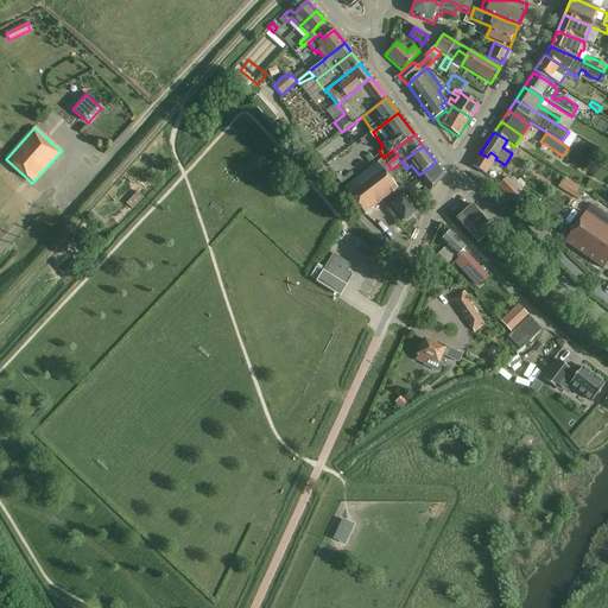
[(480,153),(472,166),(485,175),(488,170),(493,173),(500,162),(495,159),(496,157),(491,152),(487,157),(480,153)]
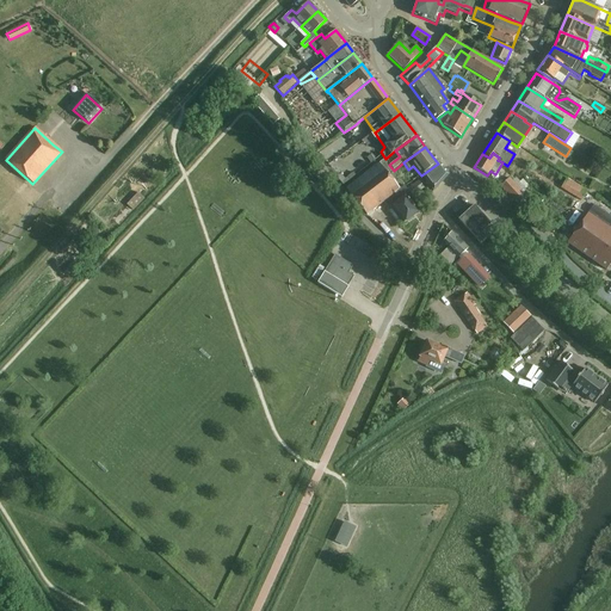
[(393,171),(394,171),(389,165),(384,159),(347,187),(366,216),(384,203),(388,209),(407,190),(412,197),(424,189),(419,180),(406,190),(393,171)]
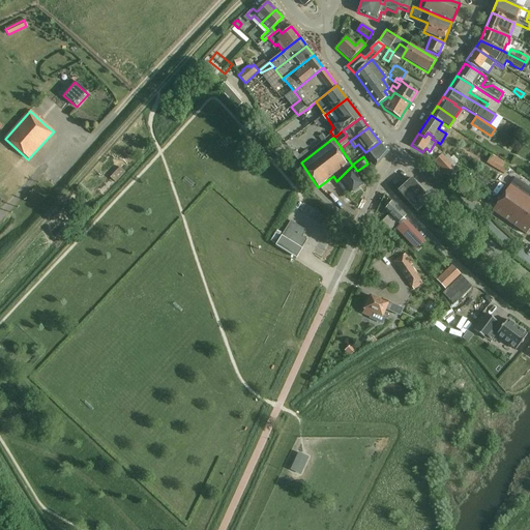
[(367,154),(370,157),(376,166),(388,152),(380,142),(365,152),(366,154),(367,154)]
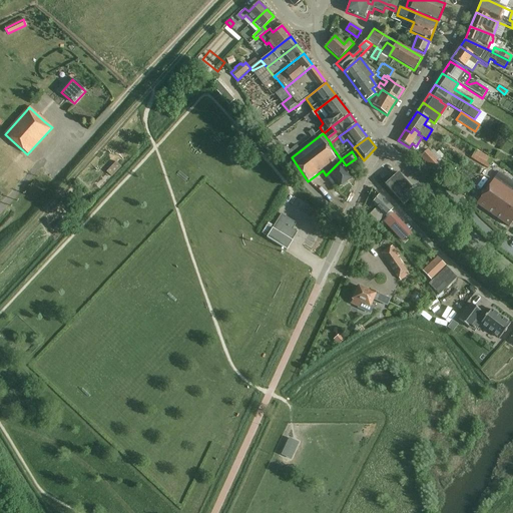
[(427,150),(419,157),(432,170),(439,163),(427,150)]
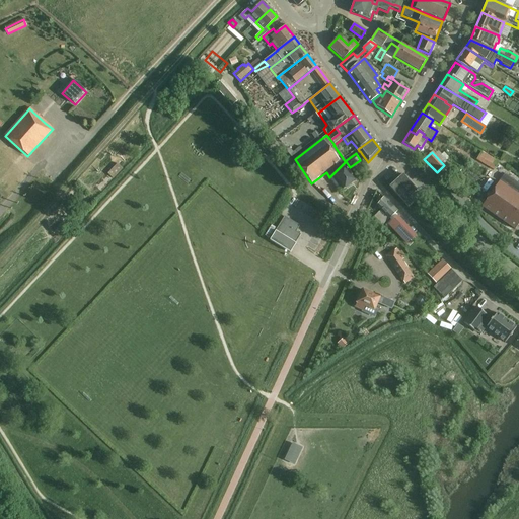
[(480,152),(476,160),(494,170),(498,163),(480,152)]
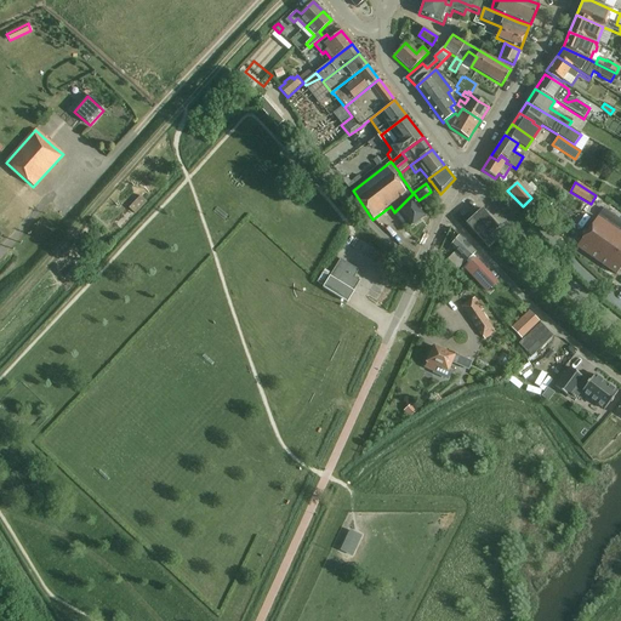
[(406,232),(411,227),(412,228),(423,217),(414,204),(419,200),(414,193),(394,212),(396,212),(398,211),(399,212),(398,212),(406,222),(402,226),(406,232)]
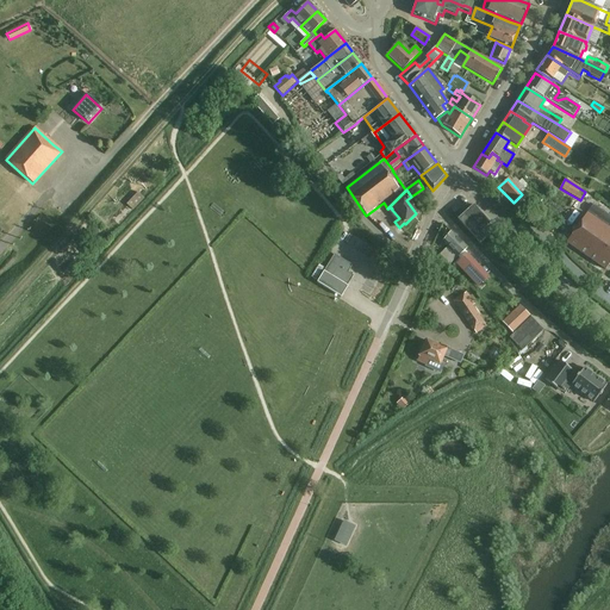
[(134,211),(144,199),(138,193),(126,205),(134,211)]
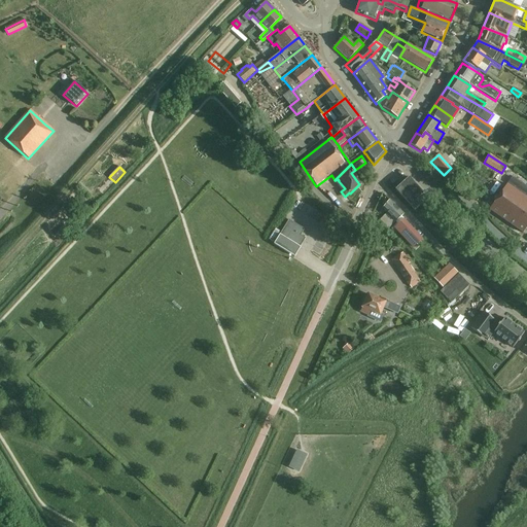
[(414,211),(420,205),(421,204),(417,199),(423,194),(409,178),(395,190),(414,211)]
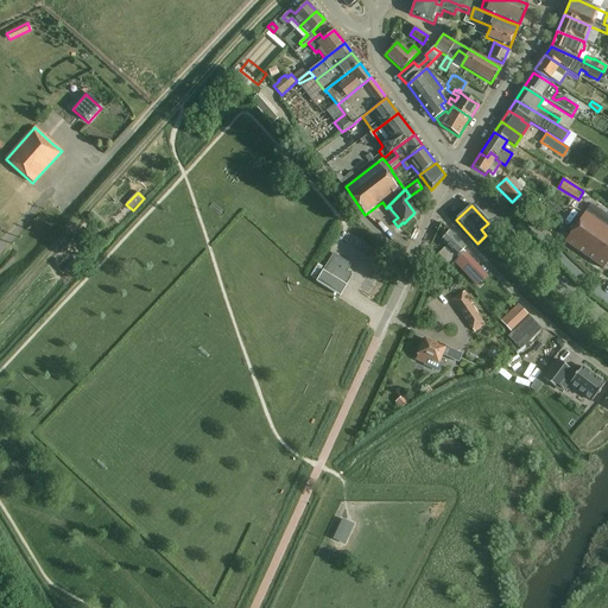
[(571,233),(564,242),(603,268),(607,261),(607,229),(606,228),(584,213),(571,233)]
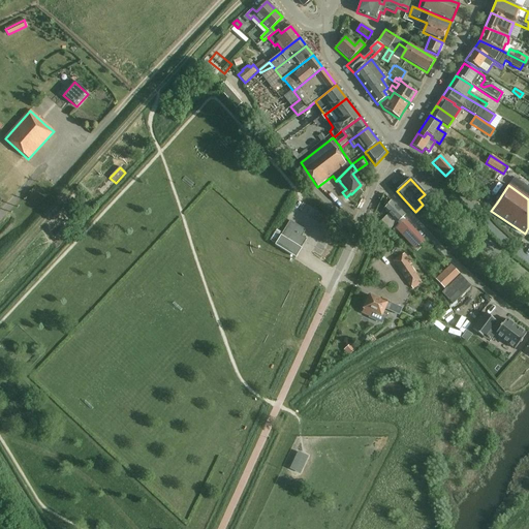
[(380,223),(387,229),(389,230),(405,215),(391,201),(383,210),(389,213),(380,223)]
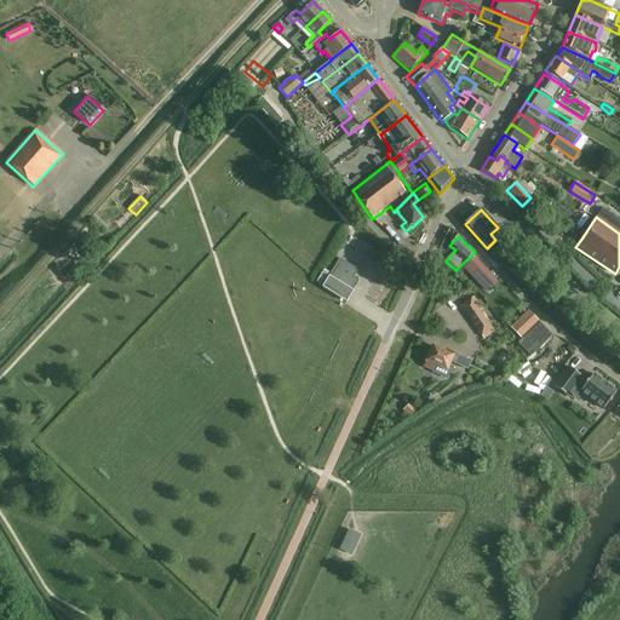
[(99,242),(86,258),(89,260),(93,254),(98,258),(107,247),(99,242)]
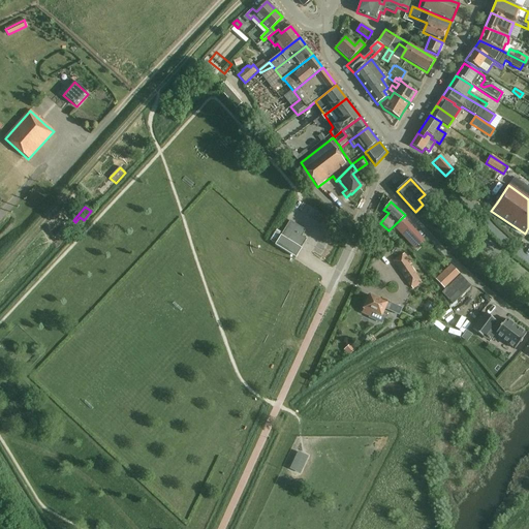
[(424,240),(415,230),(405,220),(396,229),(414,248),(424,240)]
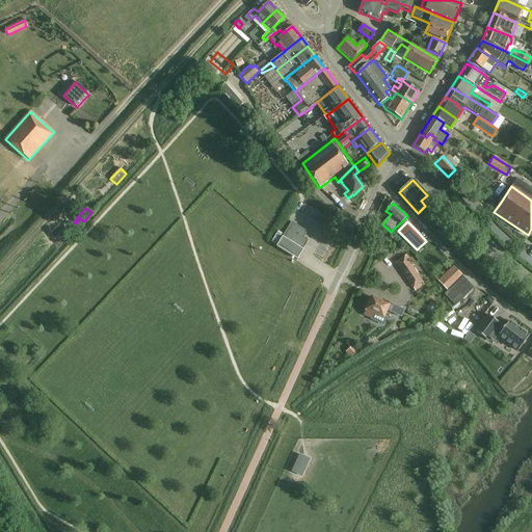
[(307,232),(298,227),(291,222),(275,246),(297,260),(302,250),(302,249),(308,241),(302,238),(307,232)]
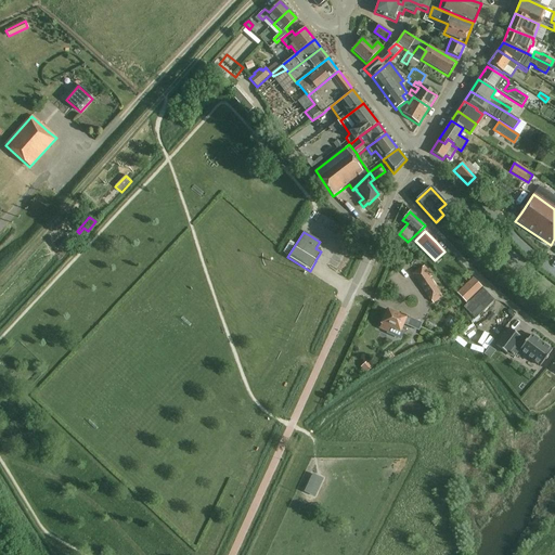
[(442,297),(421,268),(412,274),(433,304),(442,297)]
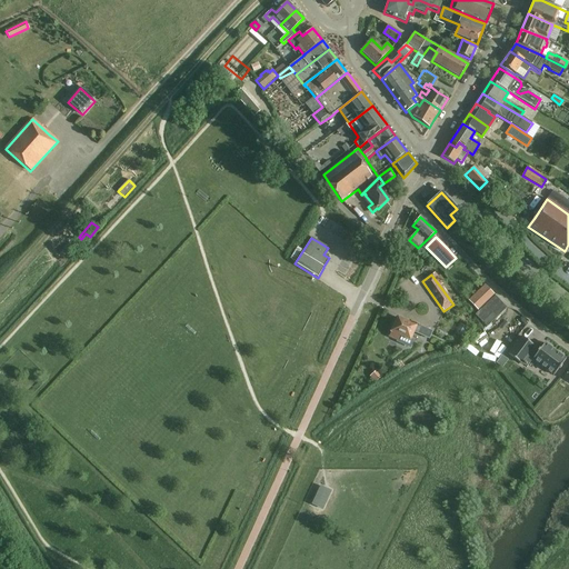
[(486,286),(469,301),(477,310),(493,295),(486,286)]
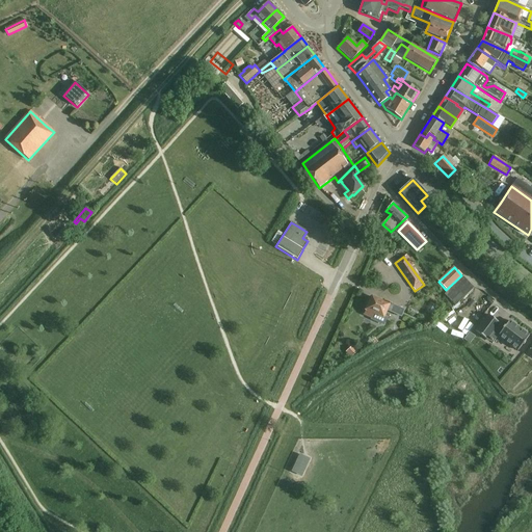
[(454,306),(466,295),(473,289),(462,276),(444,294),(454,306)]
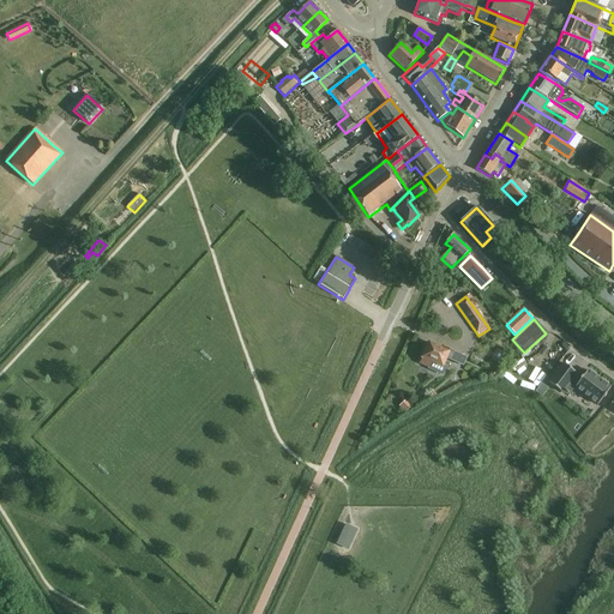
[(463,367),(467,359),(443,348),(441,350),(431,344),(428,349),(427,349),(420,363),(428,367),(427,369),(443,375),(446,368),(443,366),(446,359),(463,367)]
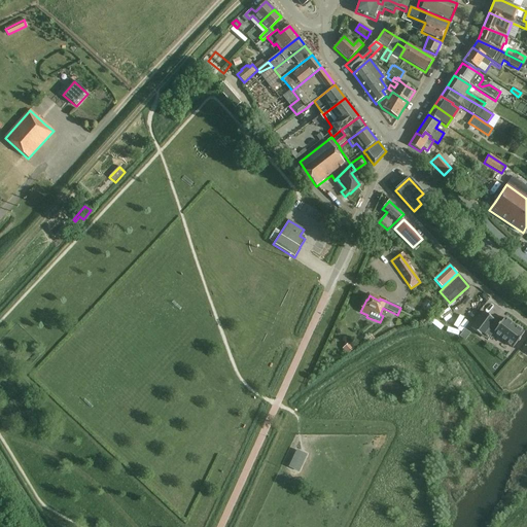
[(397,304),(406,308),(409,301),(400,296),(397,304)]
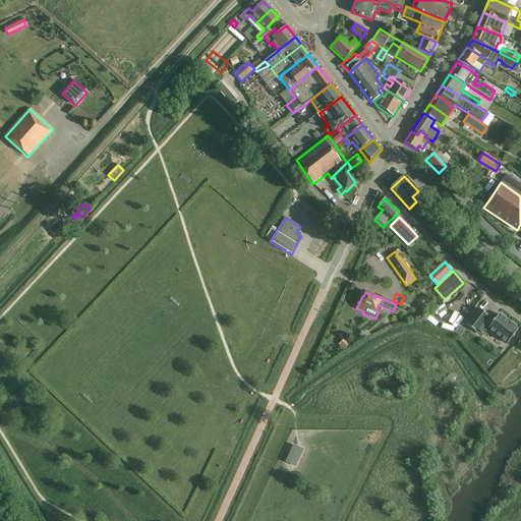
[(518,329),(499,314),(494,321),(493,321),(491,323),(493,323),(491,324),(486,321),(488,317),(477,308),(465,325),(476,334),(483,325),(488,328),(487,329),(507,344),(512,338),(514,336),(513,336),(518,329)]
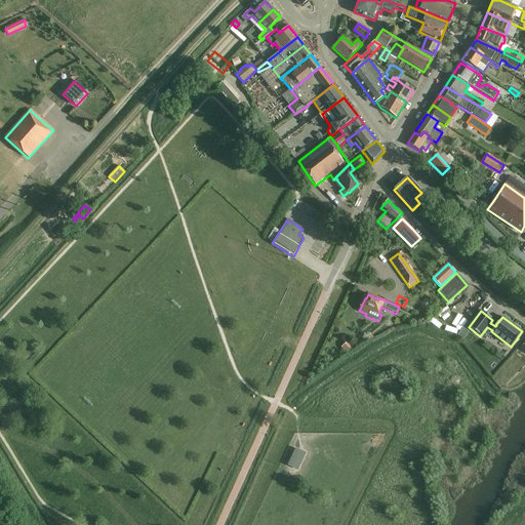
[(462,328),(457,335),(462,339),(468,332),(462,328)]
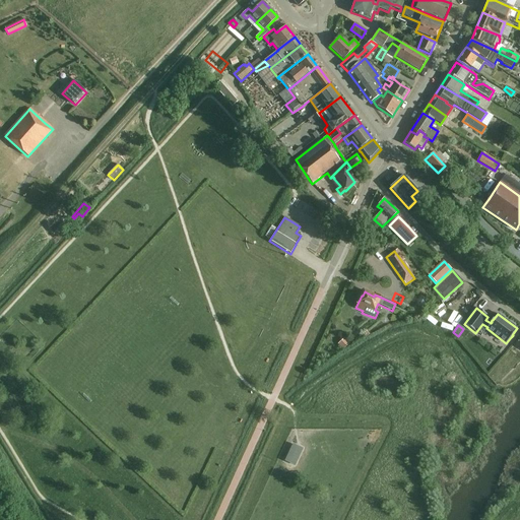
[(343,339),(337,344),(342,350),(348,345),(343,339)]
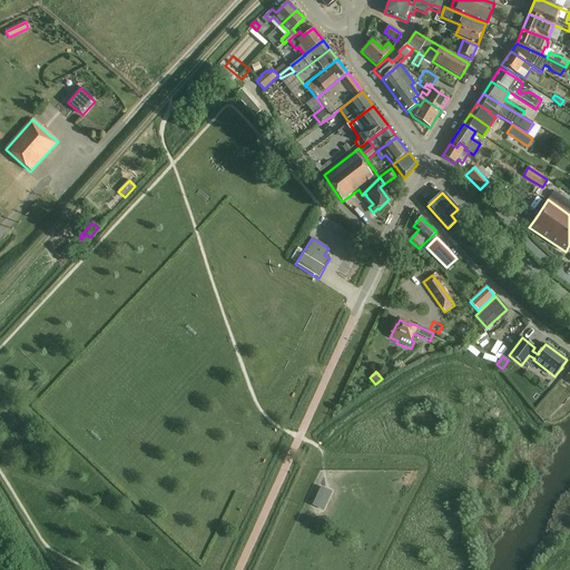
[(357,482),(364,492),(375,485),(367,475),(357,482)]
